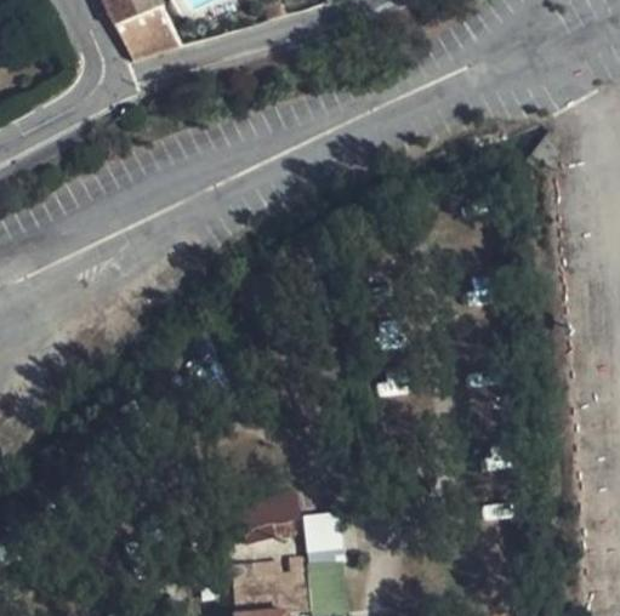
[(134,58),(185,41),(163,0),(104,0),(119,30),(134,58)]
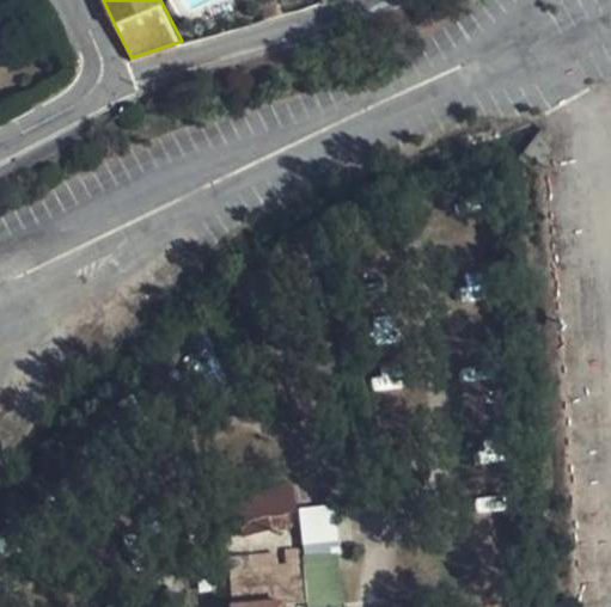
[(288,510),(298,508),(289,478),(281,482),(277,471),(255,477),(258,486),(232,494),(243,534),(291,521),(288,510)]
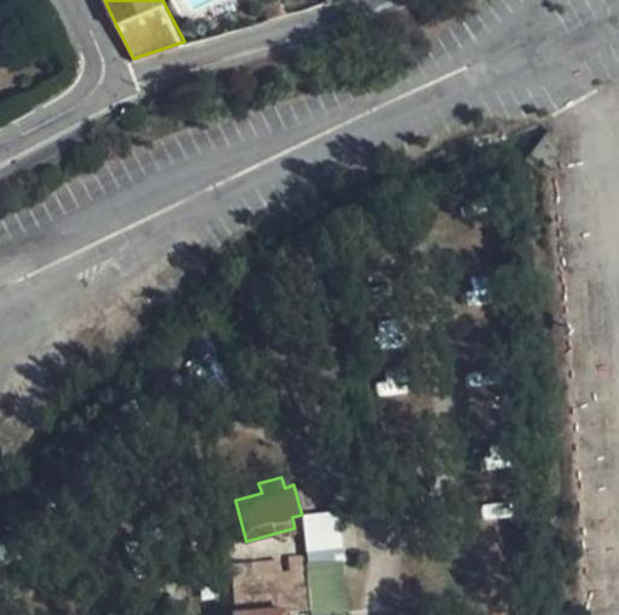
[(305,553),(305,561),(340,557),(336,511),(302,515),(305,553)]
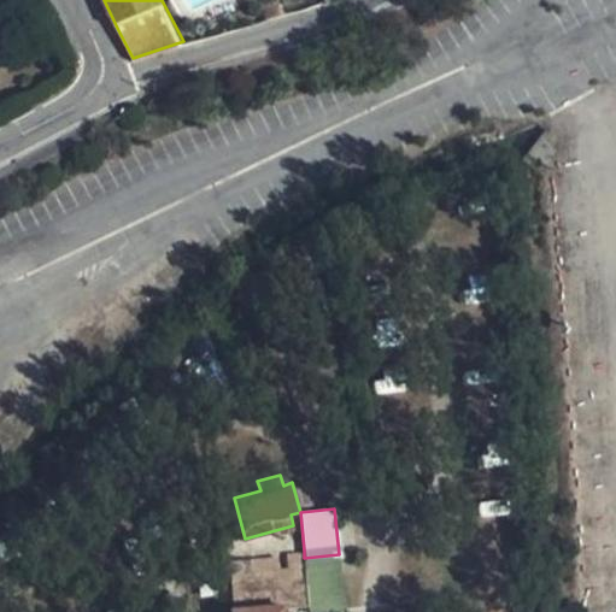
[(227,543),(230,557),(253,555),(288,552),(304,551),(300,512),(291,515),(293,525),(245,539),(227,543)]
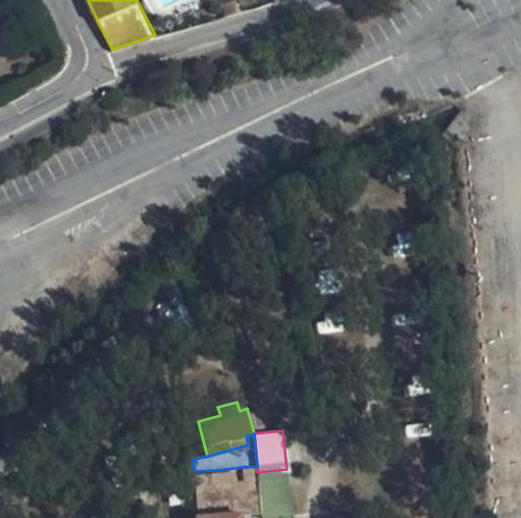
[(246,482),(258,481),(257,472),(257,466),(244,467),(246,482)]
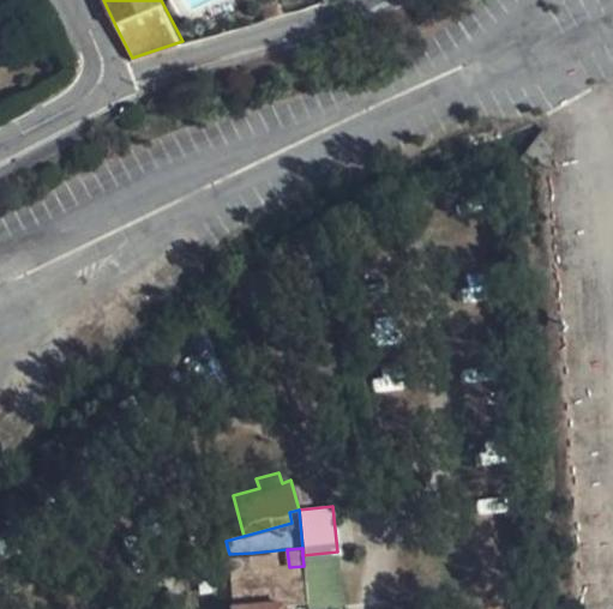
[(253,570),(289,567),(287,549),(252,553),(253,570)]
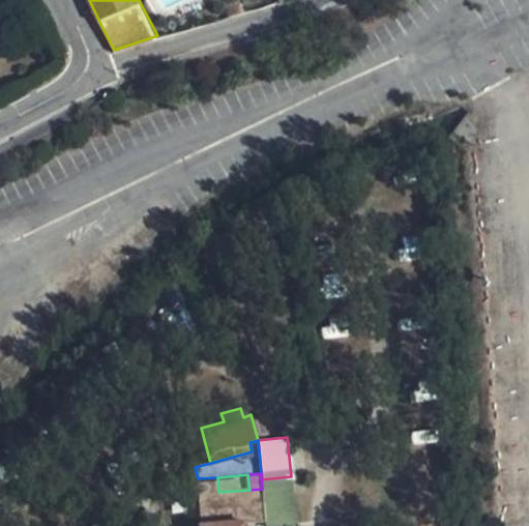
[(265,519),(266,525),(294,523),(291,476),(261,479),(262,489),(265,519)]
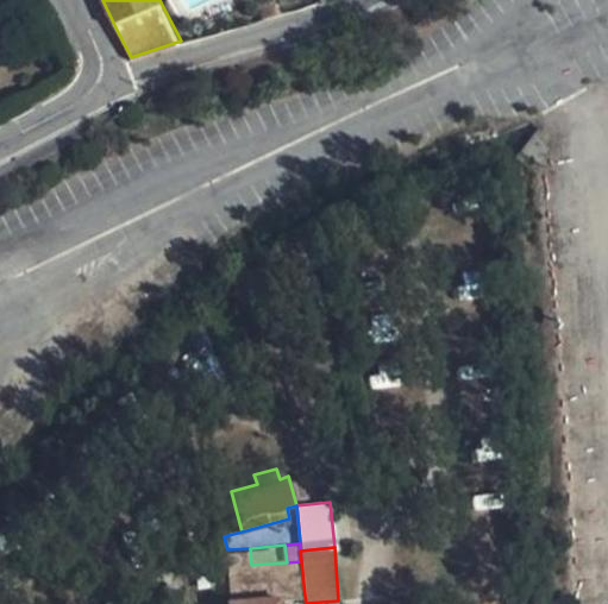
[(229,566),(251,565),(250,548),(227,549),(229,566)]
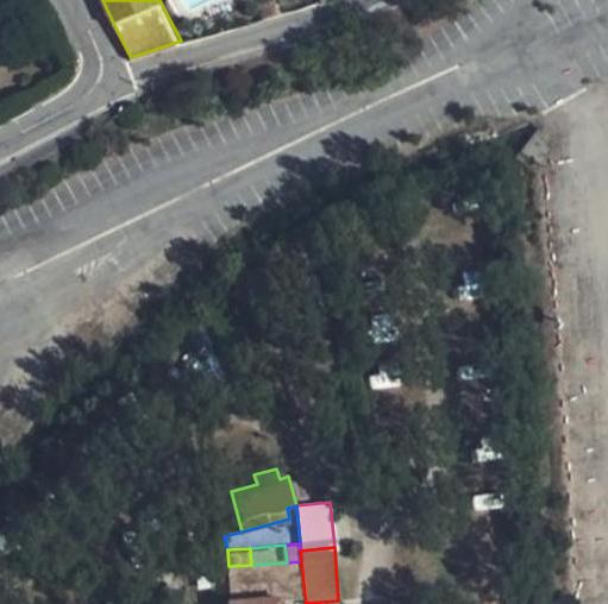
[(229,566),(231,601),(280,597),(280,599),(305,596),(301,561),(287,562),(251,565),(229,566)]
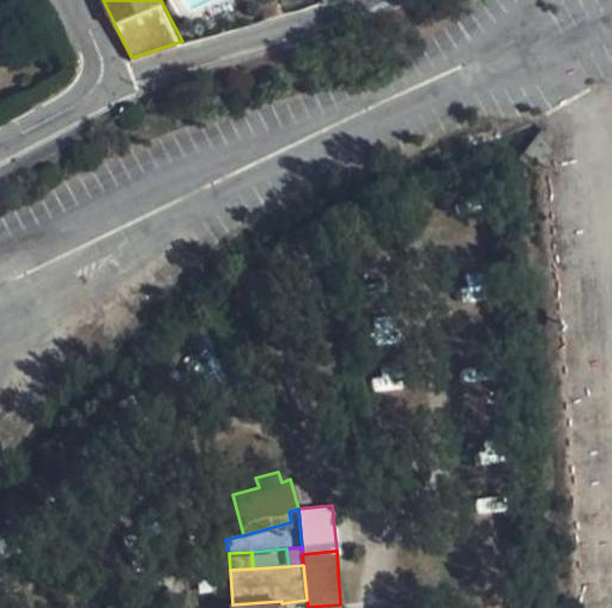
[(169,584),(159,587),(168,607),(177,603),(169,584)]
